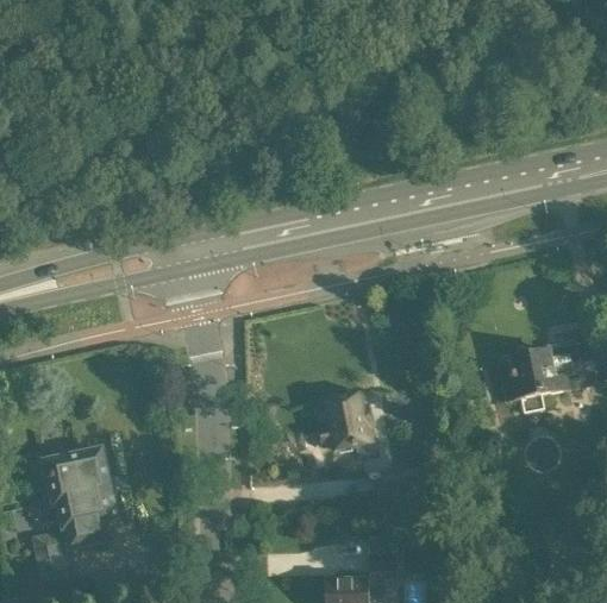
[(512,356),(500,358),(507,400),(520,397),(523,412),(542,407),(539,393),(567,388),(564,372),(590,368),(589,360),(590,359),(589,356),(588,356),(586,340),(532,351),(532,350),(531,349),(530,346),(529,345),(526,345),(525,344),(524,344),(520,344),(519,344),(517,345),(514,346),(513,347),(513,350),(512,351),(512,353),(512,356)]
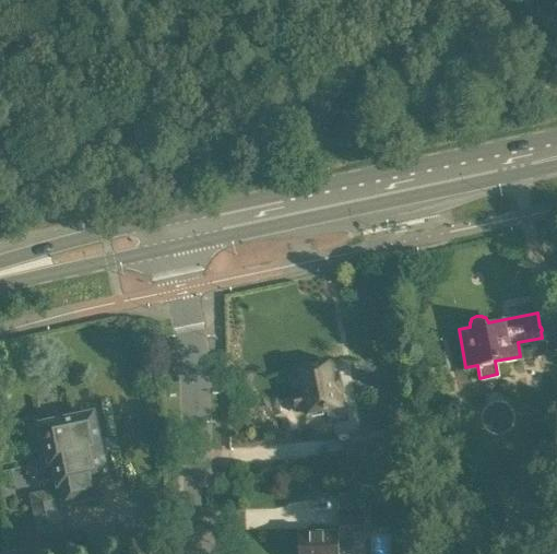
[(340,403),(341,403),(334,373),(331,373),(329,361),(317,363),(316,360),(296,364),(301,390),(291,393),(293,407),(305,404),(306,410),(326,407),(328,417),(343,414),(340,403)]
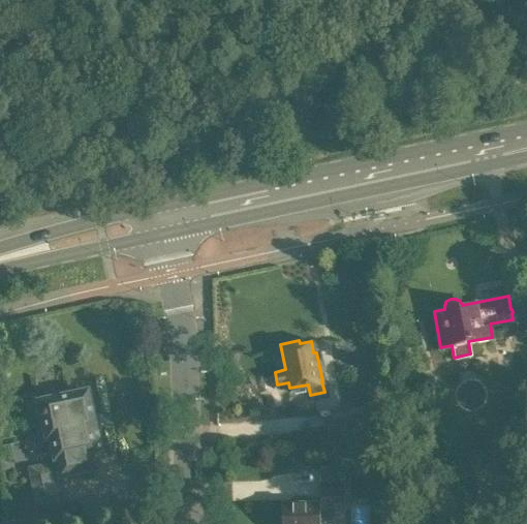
[(58,391),(39,394),(40,398),(35,399),(42,437),(47,436),(51,457),(53,457),(56,472),(30,478),(36,505),(47,503),(43,490),(66,485),(64,472),(91,466),(88,450),(91,449),(88,428),(91,427),(84,389),(58,394),(58,391)]
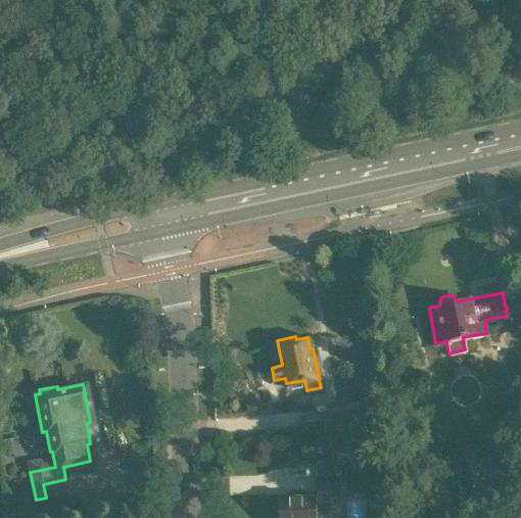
[(328,407),(332,423),(371,416),(370,398),(328,407)]
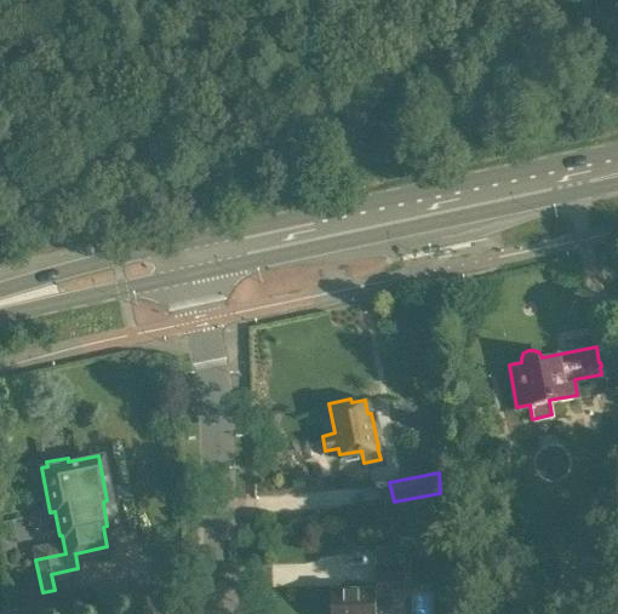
[(390,602),(389,586),(402,586),(402,577),(402,561),(396,561),(375,562),(373,562),(375,578),(376,578),(376,587),(330,590),(330,606),(328,606),(326,606),(325,607),(324,608),(322,609),(322,612),(321,613),(373,613),(375,603),(390,602)]
